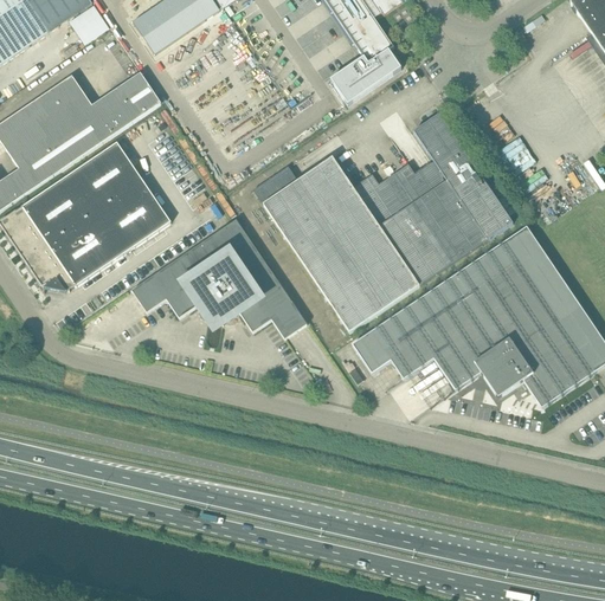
[(0,62),(91,1),(90,0),(0,0),(0,62)]
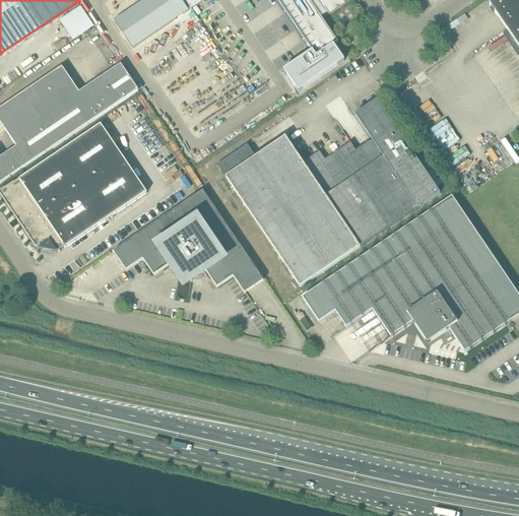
[(137,0),(113,17),(132,45),(188,7),(187,6),(190,4),(191,5),(198,0),(137,0)]
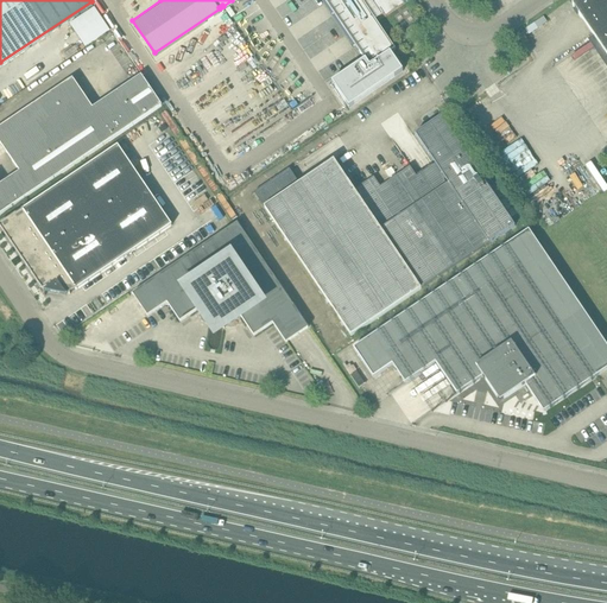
[(394,45),(374,16),(381,11),(384,14),(404,0),(326,0),(364,55),(330,77),(348,103),(402,67),(390,49),(394,45)]
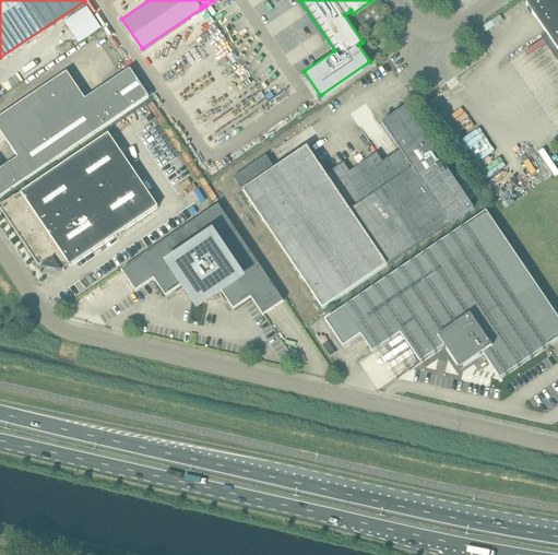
[(526,0),(525,1),(557,49),(557,0),(526,0)]
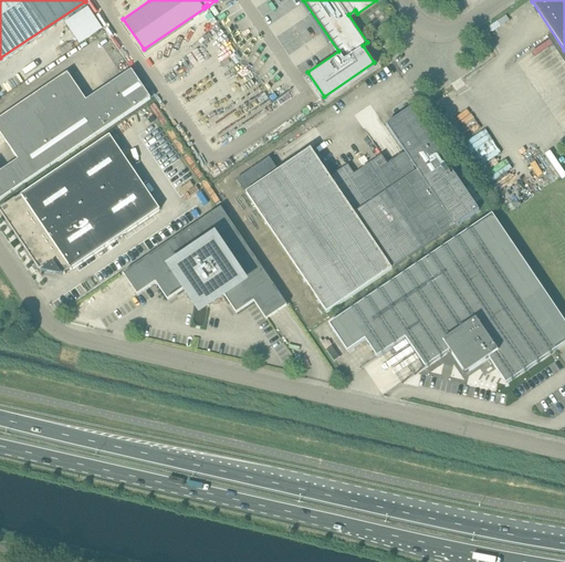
[(64,19),(79,40),(101,24),(86,3),(64,19)]
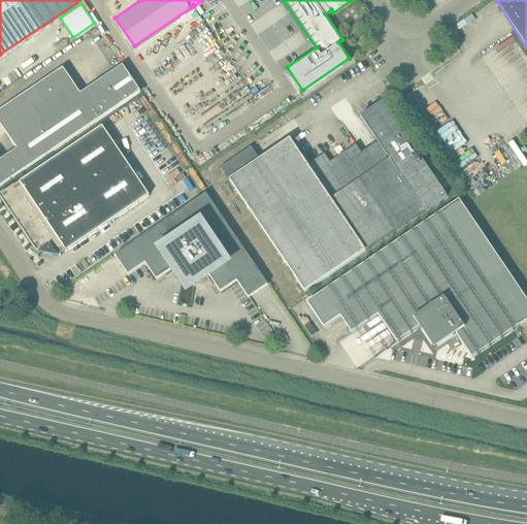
[(0,182),(140,88),(122,62),(79,90),(62,64),(0,105),(0,122),(15,145),(0,156),(0,182)]
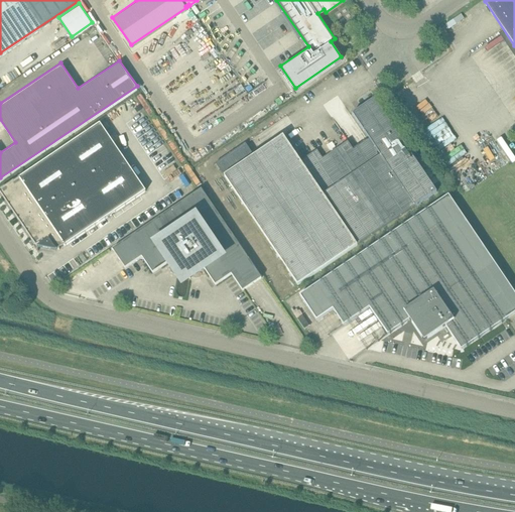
[(417,100),(421,109),(432,104),(428,95),(417,100)]
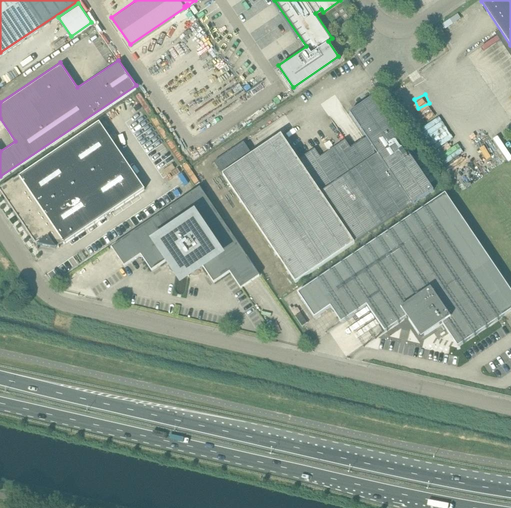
[(348,109),(365,134),(349,145),(344,137),(319,153),(313,145),(297,156),(280,131),(251,151),(242,138),(213,158),(295,279),(432,187),(370,95),(348,109)]
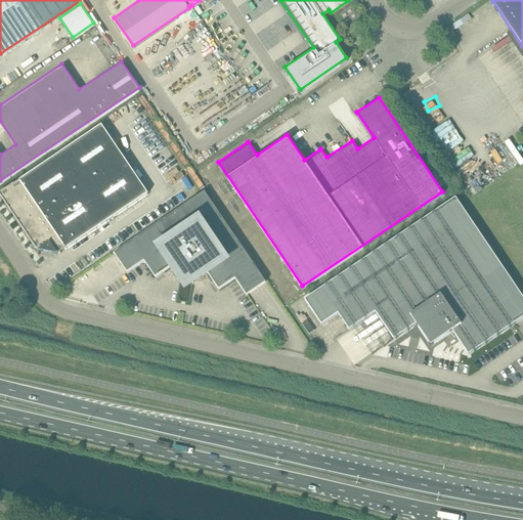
[(58,250),(59,250),(58,249),(63,246),(64,247),(147,190),(100,122),(17,177),(18,178),(13,181),(0,188),(0,192),(36,246),(43,241),(44,243),(37,248),(57,252),(52,244),(53,243),(58,250)]
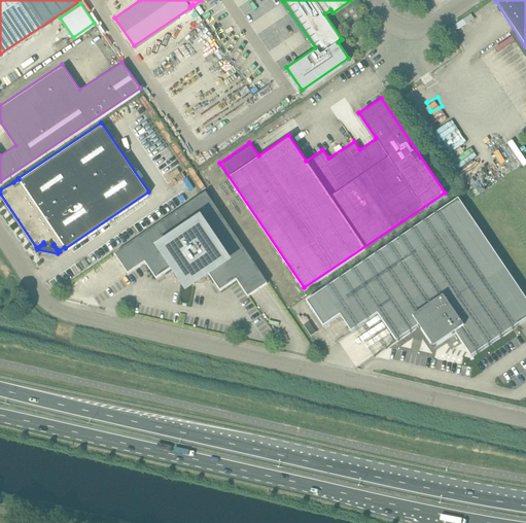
[(337,139),(332,142),(337,150),(342,147),(337,139)]
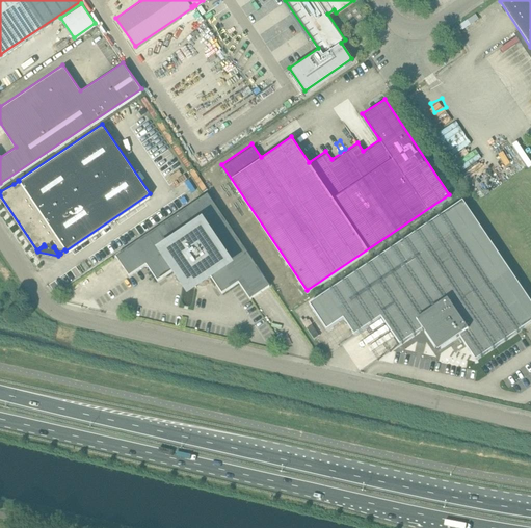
[(504,147),(498,150),(504,162),(510,159),(504,147)]
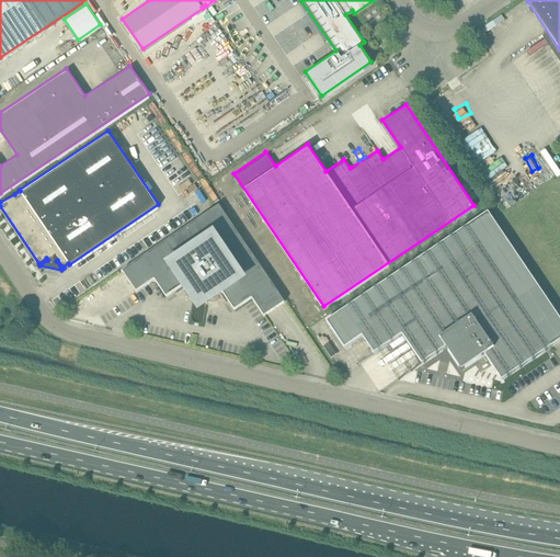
[(122,268),(135,287),(153,275),(166,293),(183,281),(193,295),(193,296),(194,296),(195,295),(196,294),(197,293),(198,293),(201,293),(203,294),(204,295),(205,297),(205,298),(206,298),(221,288),(233,306),(251,294),(263,313),(283,298),(218,202),(122,268)]
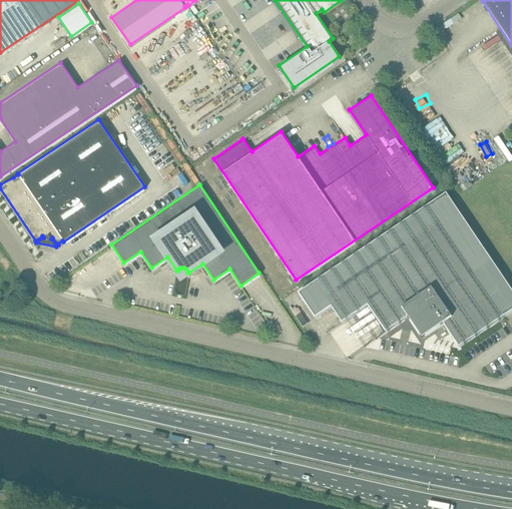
[(341,320),(367,303),(385,329),(406,315),(421,336),(443,322),(458,344),(511,307),(511,290),(444,190),(297,290),(314,315),(330,304),(341,320)]
